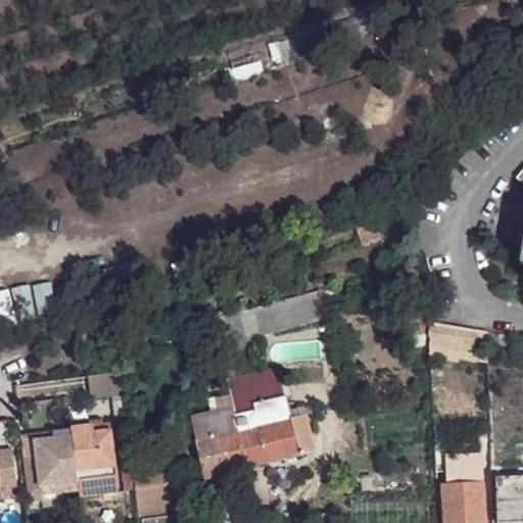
[(408,209),(357,226),(363,245),(412,229),(408,209)]
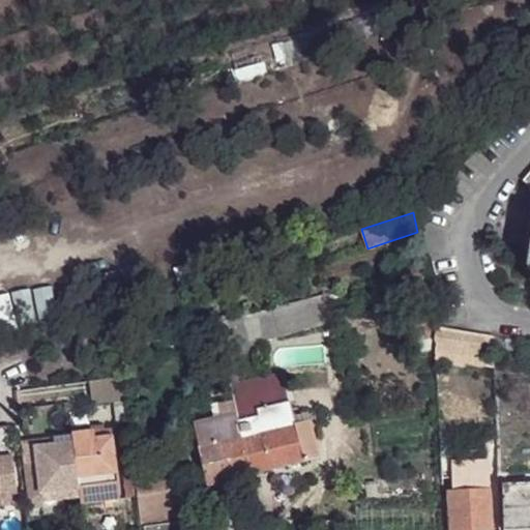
[(494,336),(434,328),(435,340),(435,344),(494,352),(494,347),(494,336)]
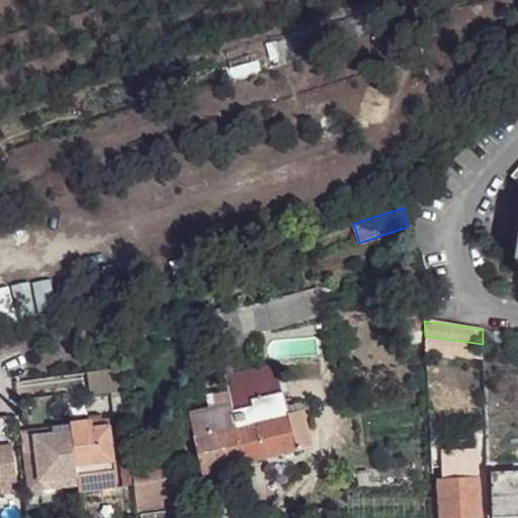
[(515,335),(483,329),(483,339),(515,343),(515,335)]
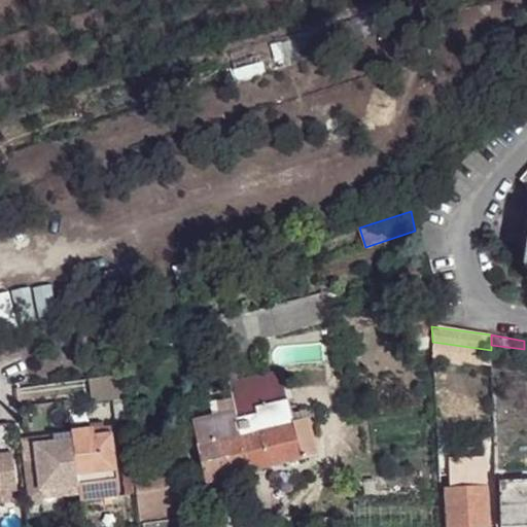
[(220,349),(229,384),(265,376),(257,346),(250,348),(249,341),(220,349)]
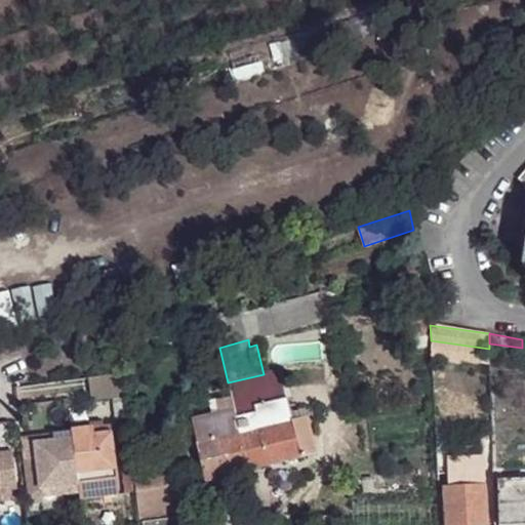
[(228,382),(231,394),(236,417),(287,406),(280,371),(264,374),(228,382)]
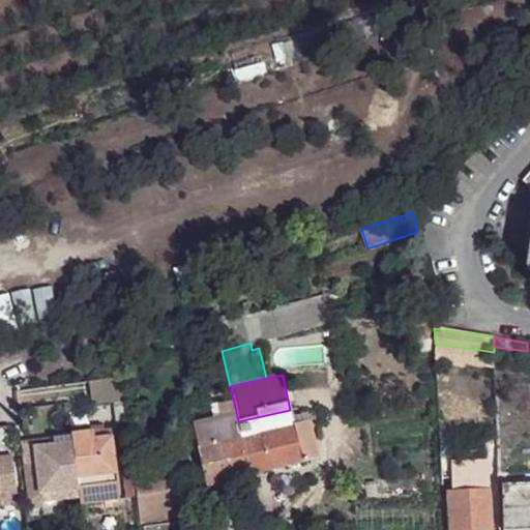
[(91,410),(121,407),(118,377),(87,382),(91,410)]
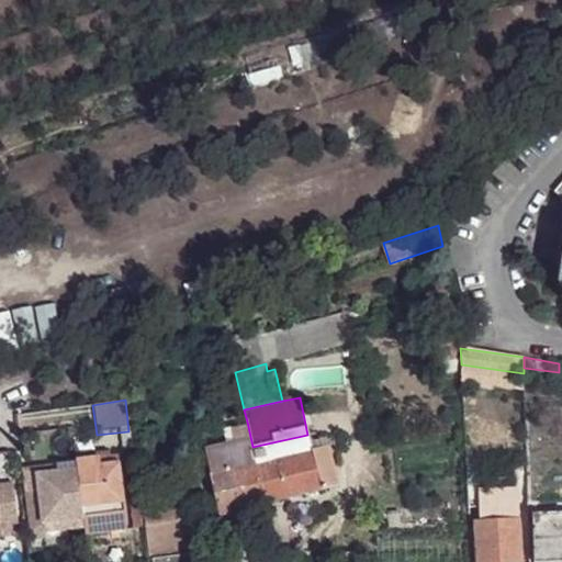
[(240,510),(266,504),(256,463),(253,447),(247,422),(229,427),(233,441),(204,448),(221,514),(240,510)]
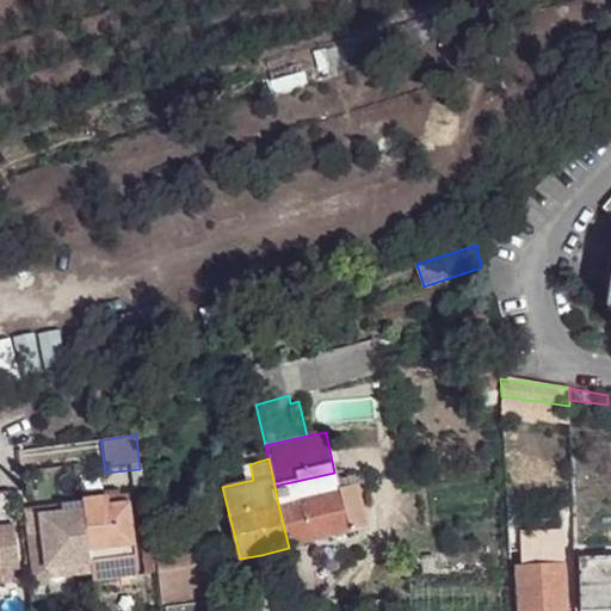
[(275,486),(278,504),(340,491),(334,473),(275,486)]
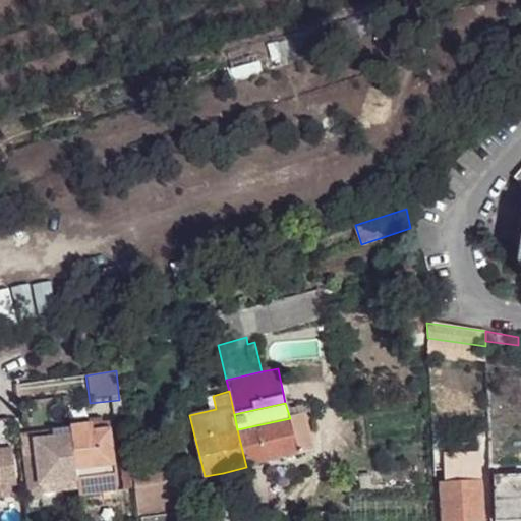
[(290,418),(298,452),(313,449),(306,414),(290,418)]
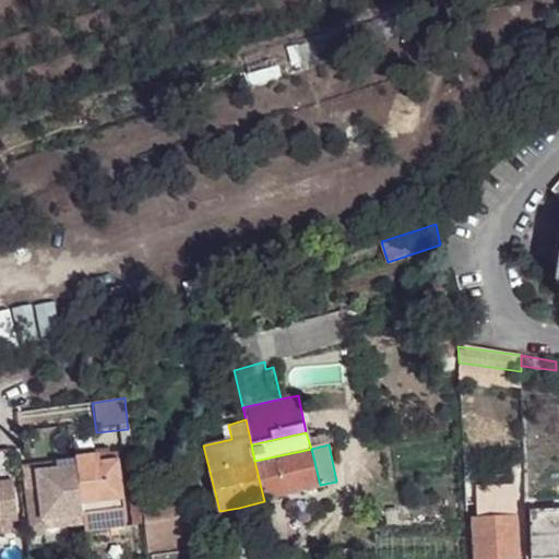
[(254,461),(264,501),(321,488),(320,485),(311,449),(254,461)]
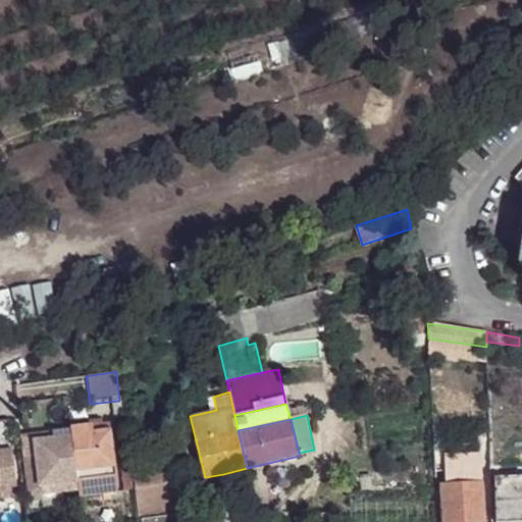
[(100,420),(69,423),(69,428),(100,424),(100,420)]
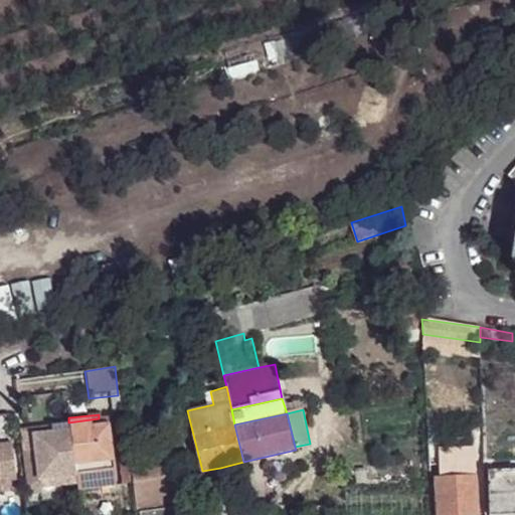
[(99,418),(68,422),(75,476),(76,481),(115,477),(113,462),(115,459),(110,417),(99,418)]
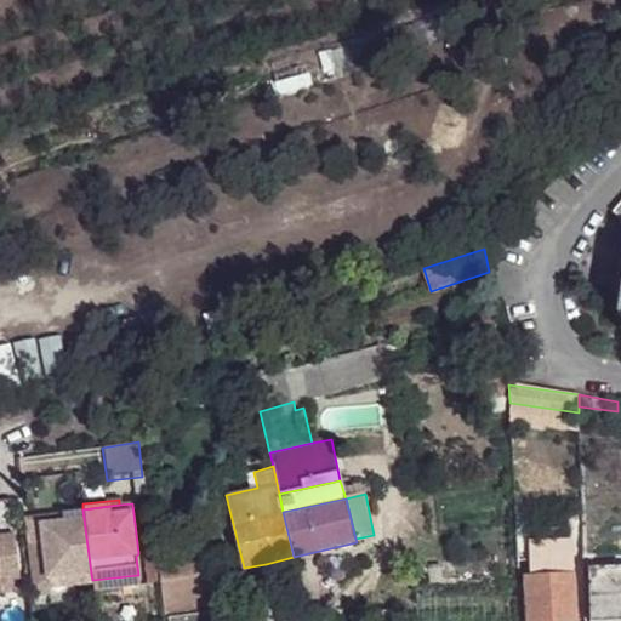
[(91,574),(83,510),(58,514),(60,522),(39,524),(38,517),(24,518),(29,548),(41,547),(46,580),(91,574)]
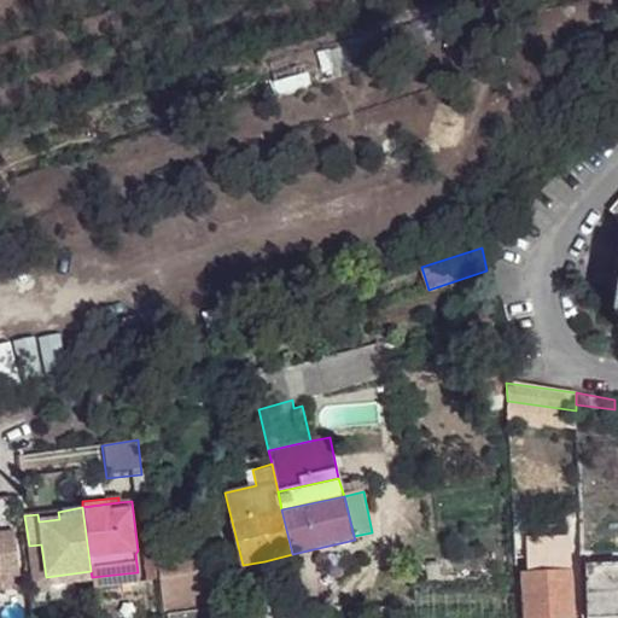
[(59,519),(58,512),(38,514),(39,522),(59,519)]
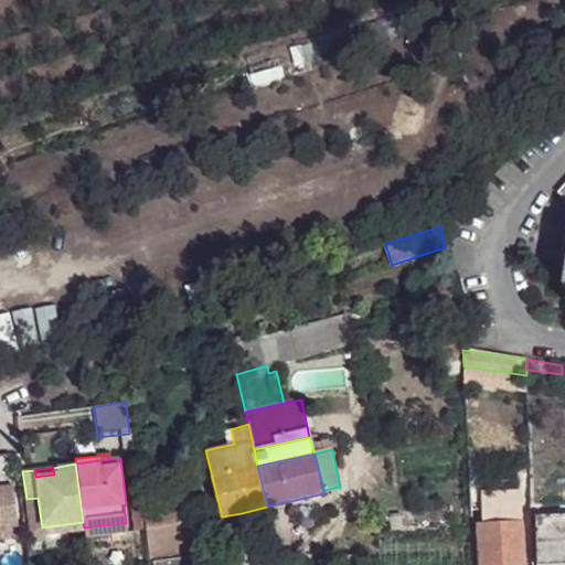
[(0,530),(18,529),(13,488),(0,489),(0,530)]
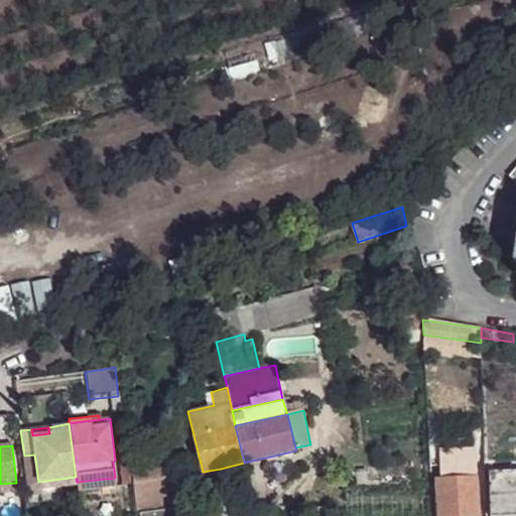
[(476,465),(476,449),(428,452),(429,467),(476,465)]
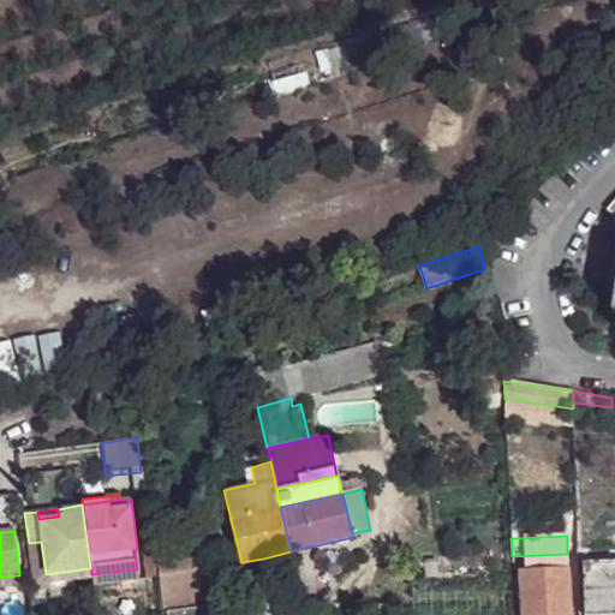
[(212,538),(153,547),(162,609),(225,598),(212,538)]
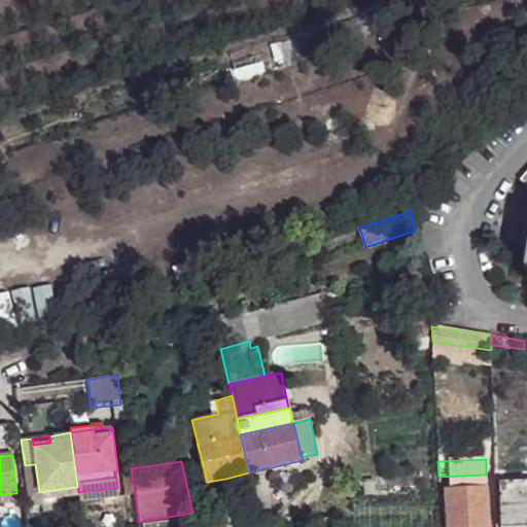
[(78,492),(77,487),(39,492),(35,464),(25,465),(29,503),(78,496),(78,492)]
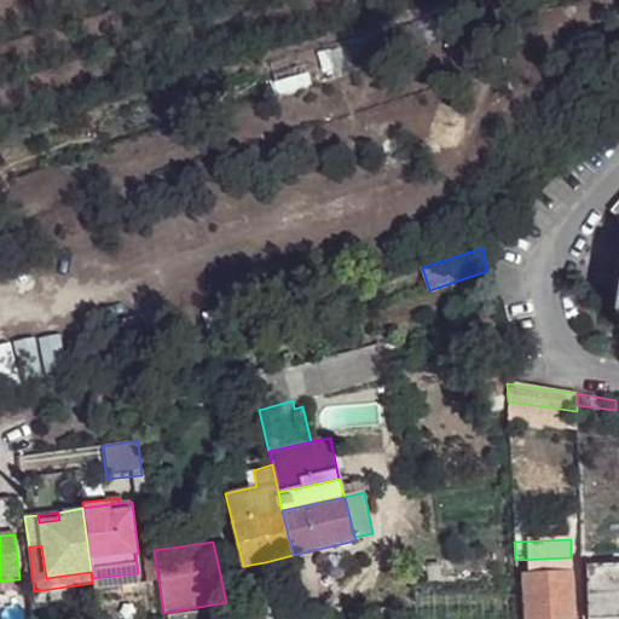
[(618,618),(618,566),(586,568),(588,618),(618,618)]
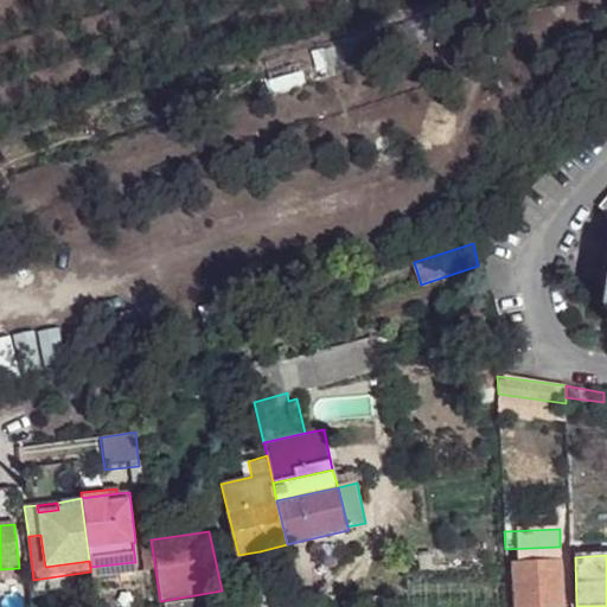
[(135,562),(90,567),(90,572),(91,576),(136,570),(135,562)]
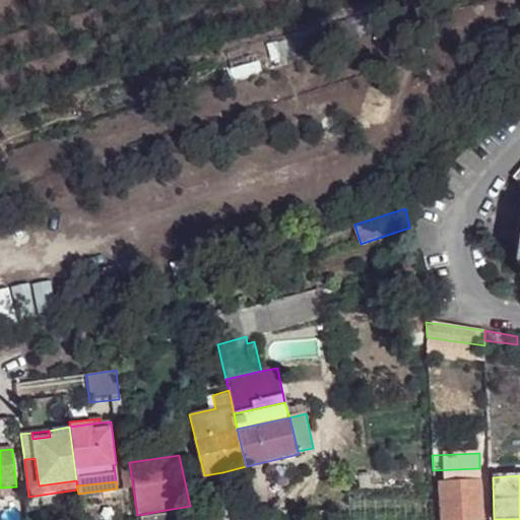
[(481,519),(480,482),(441,483),(442,519),(481,519)]
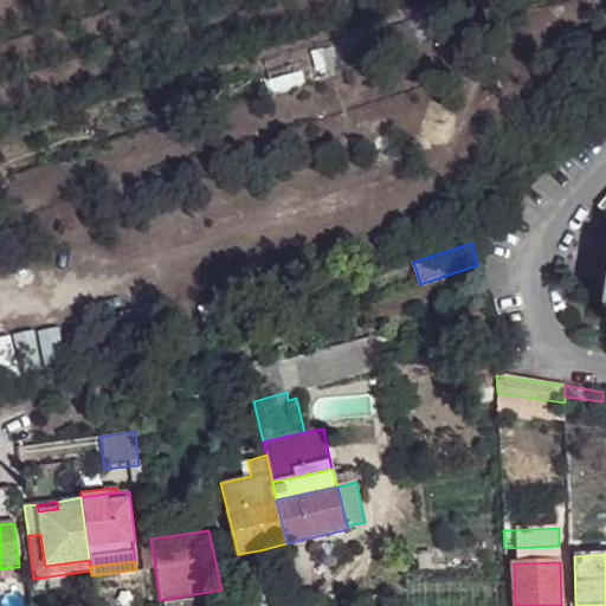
[(163,605),(224,605),(223,594),(163,604),(163,605)]
